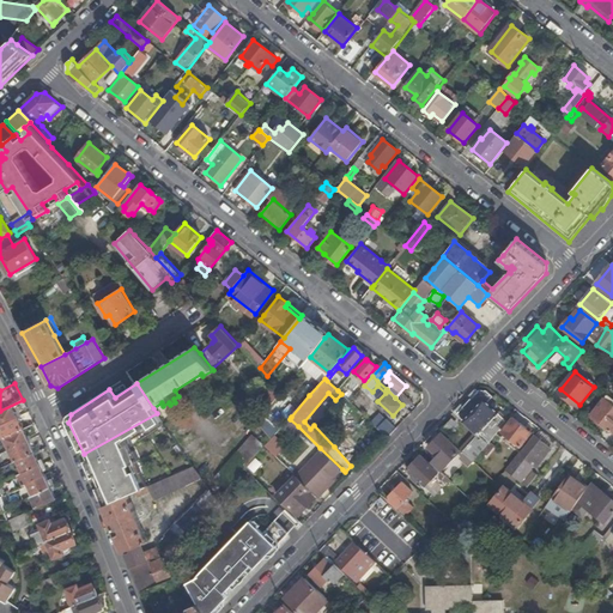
[(289,413),(291,417),(309,395),(307,394),(304,396),(291,384),(284,394),(291,400),(285,407),(290,413),(289,413)]
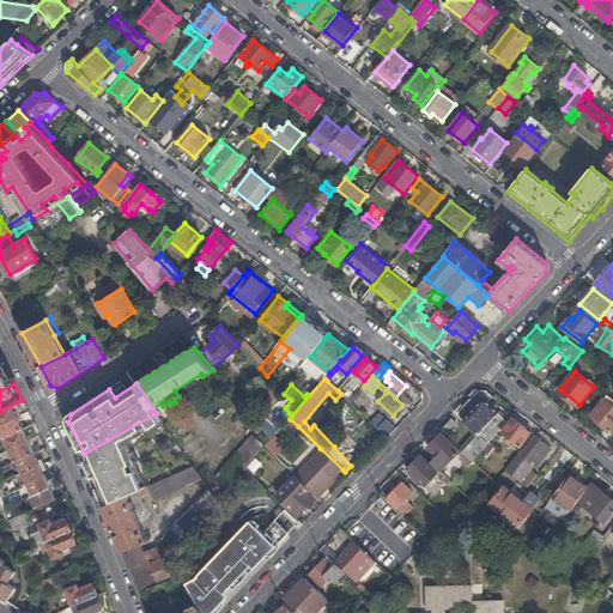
[(269,400),(273,404),(283,392),(279,388),(269,400)]
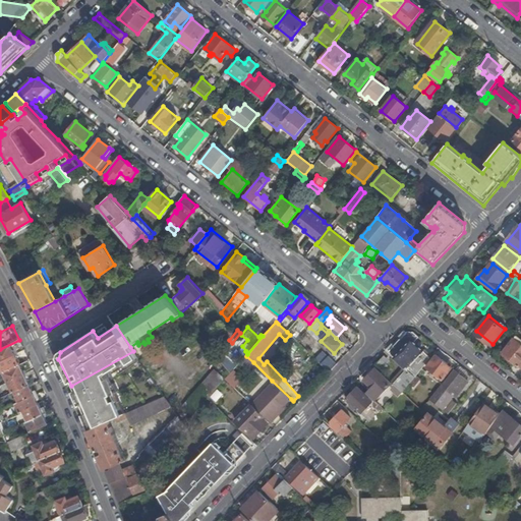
[(406,369),(394,385),(396,386),(403,393),(409,385),(416,377),(430,358),(414,343),(419,338),(413,333),(407,333),(388,352),(406,369)]
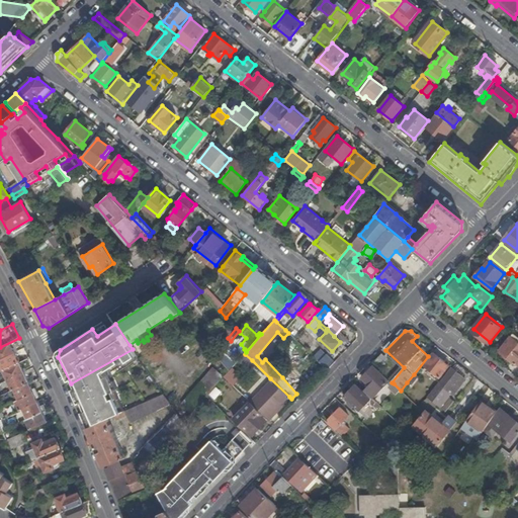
[(500,350),(516,364),(517,361),(517,341),(512,336),(500,350)]
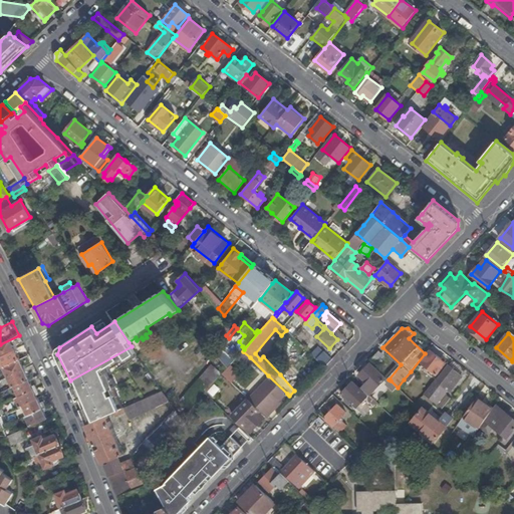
[(19,335),(0,344),(0,356),(16,350),(14,346),(23,343),(19,335)]
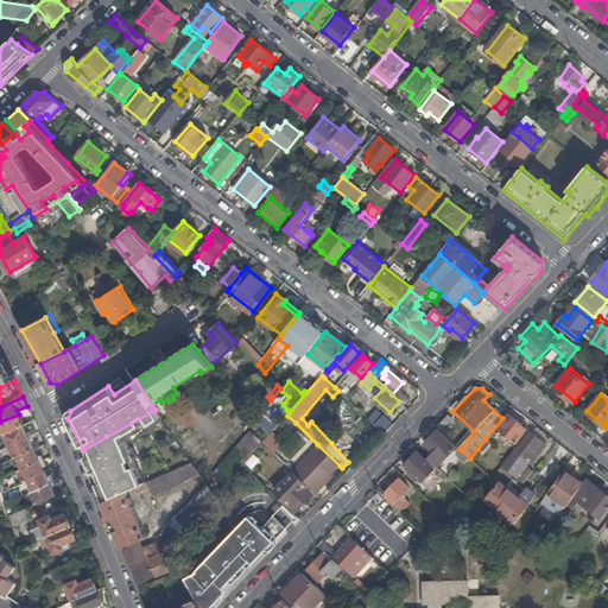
[(336,410),(353,424),(362,415),(346,399),(336,410)]
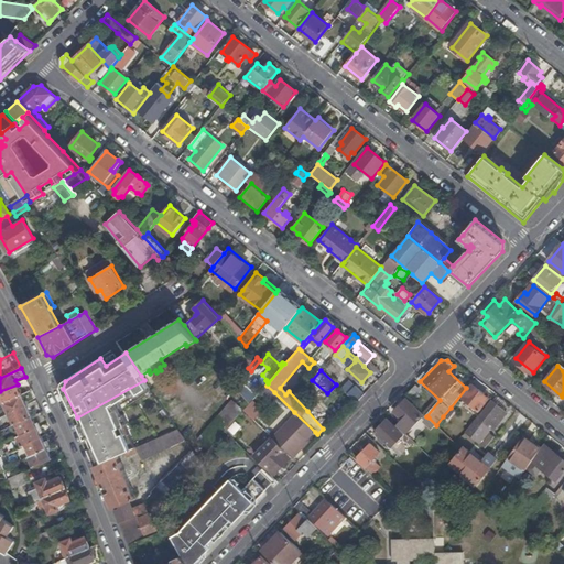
[(347,394),(356,403),(365,394),(356,386),(356,387),(348,379),(340,388),(347,394)]
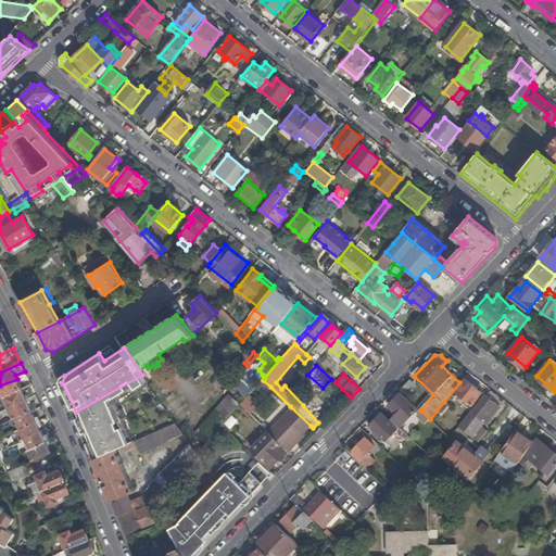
[(76,412),(96,458),(131,443),(123,421),(125,420),(122,412),(117,413),(112,401),(116,399),(116,400),(124,395),(126,399),(130,395),(131,396),(149,384),(142,375),(76,412)]
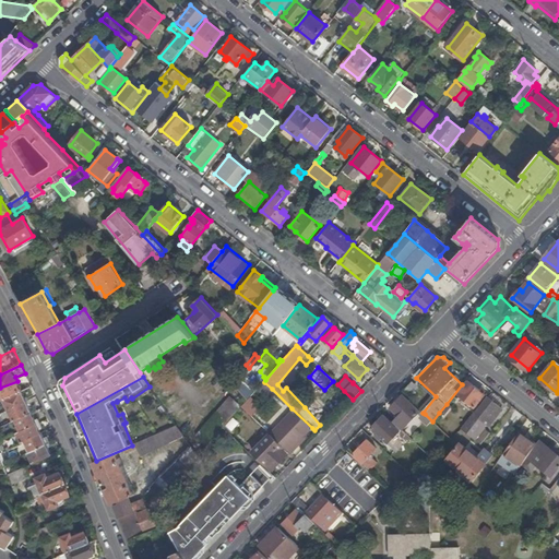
[(18,381),(0,388),(0,391),(4,400),(22,391),(18,381)]
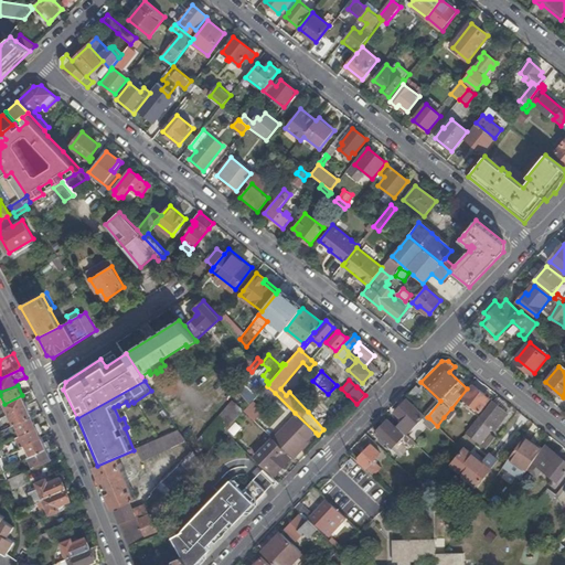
[(472,385),(462,398),(480,412),(490,400),(472,385)]
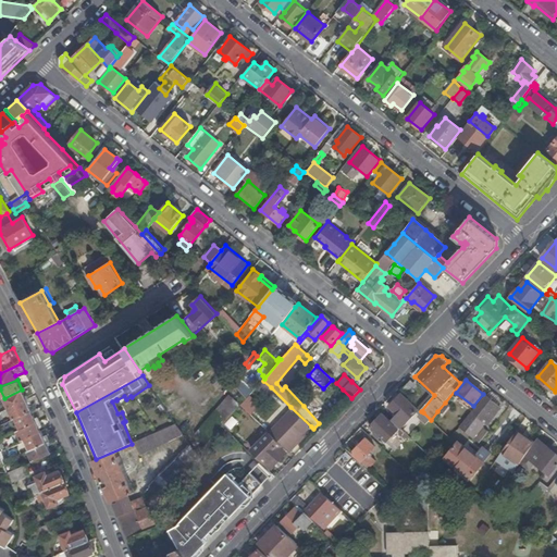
[(263,381),(260,384),(268,392),(271,387),(263,381)]
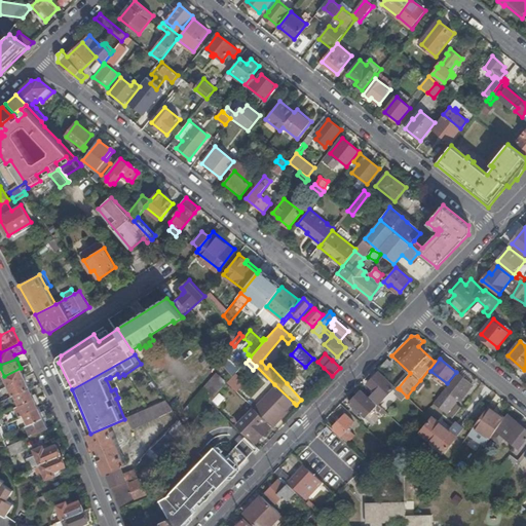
[(386,360),(379,368),(383,372),(390,365),(386,360)]
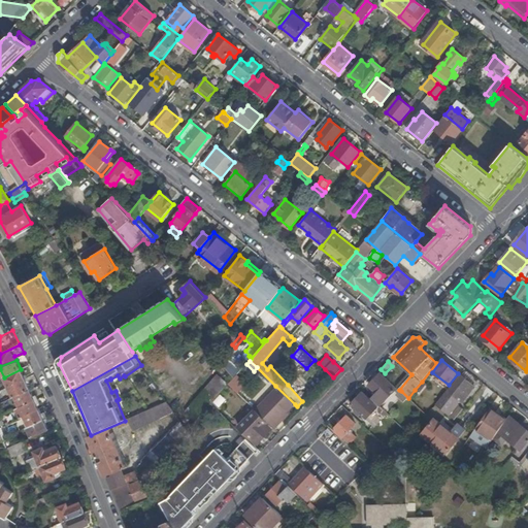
[(4,377),(8,388),(26,380),(25,377),(34,373),(30,365),(21,369),(4,377)]
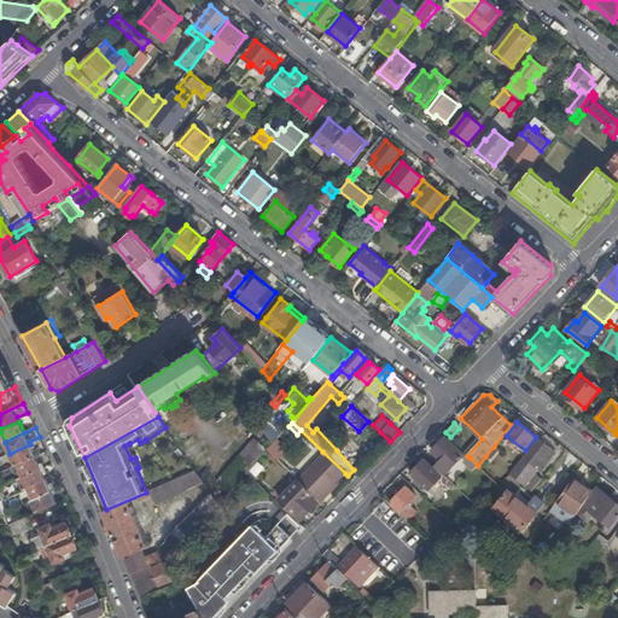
[(441,460),(439,461),(449,471),(464,455),(445,437),(432,452),(438,458),(441,460)]
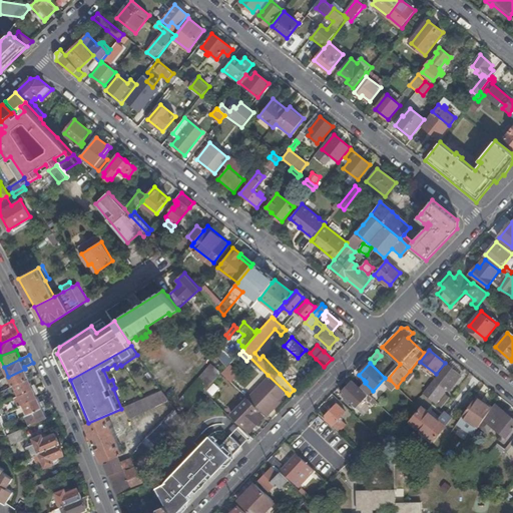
[(190,409),(205,392),(221,374),(211,364),(180,400),(190,409)]
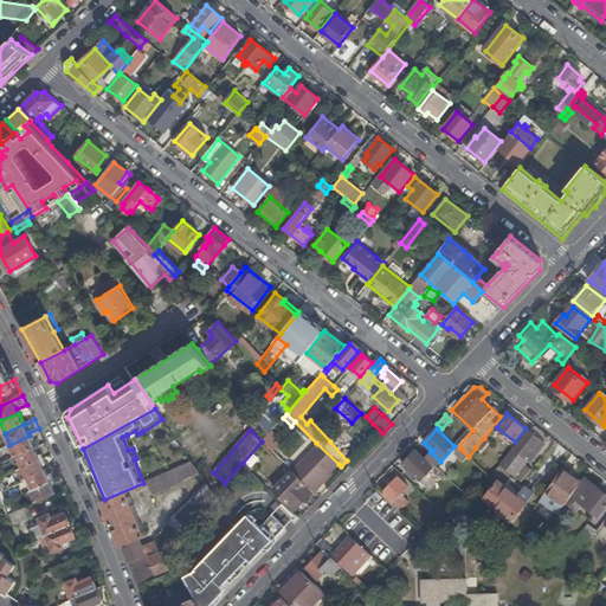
[(274,450),(283,440),(272,431),(263,440),(274,450)]
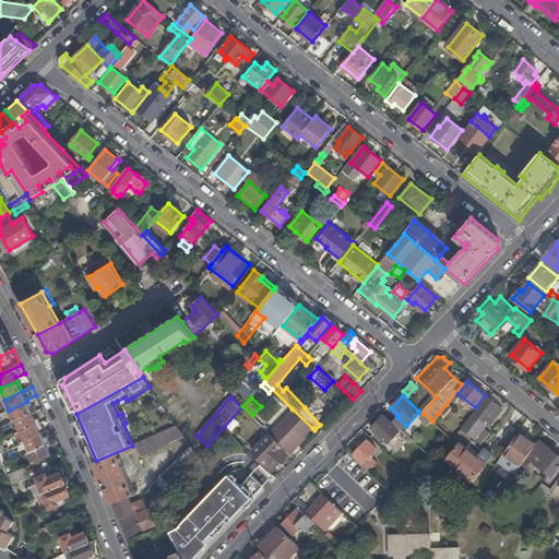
[(473,414),(462,428),(467,433),(479,418),(489,427),(502,409),(488,397),(475,415),(473,414)]
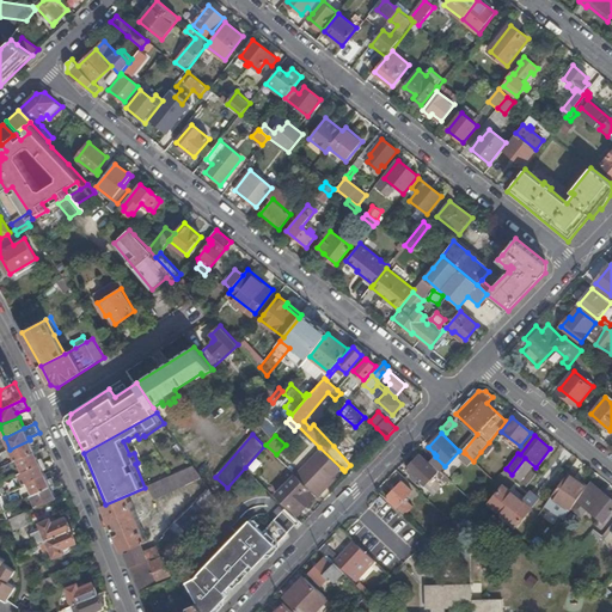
[(10,450),(16,461),(18,460),(36,452),(30,440),(10,450)]
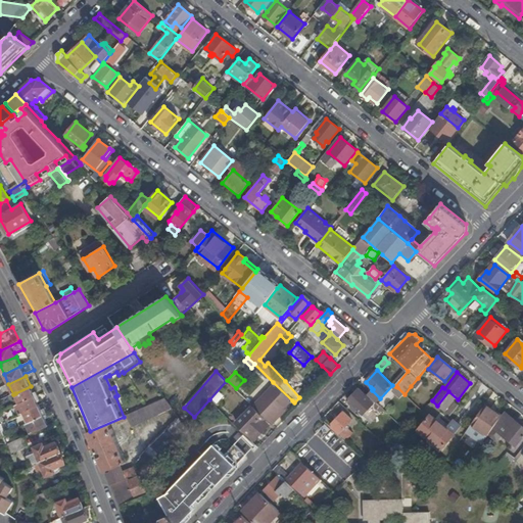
[(422,381),(418,378),(411,386),(416,389),(422,381)]
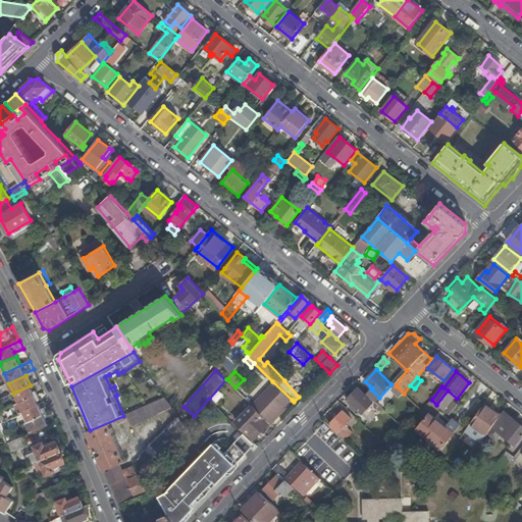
[(272,381),(251,404),(272,424),(278,417),(276,415),(284,407),(292,400),(272,381)]
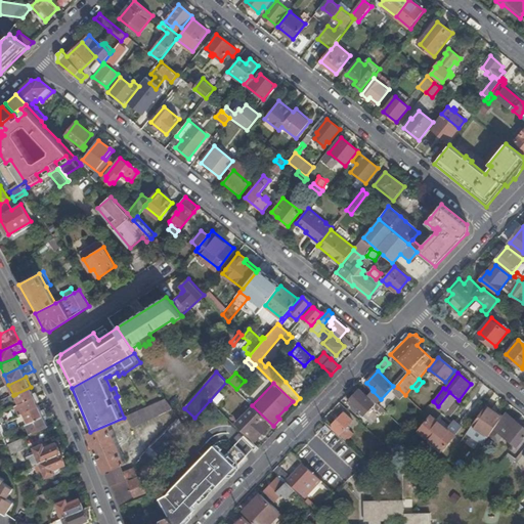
[(31,387),(15,394),(19,404),(35,397),(31,387)]
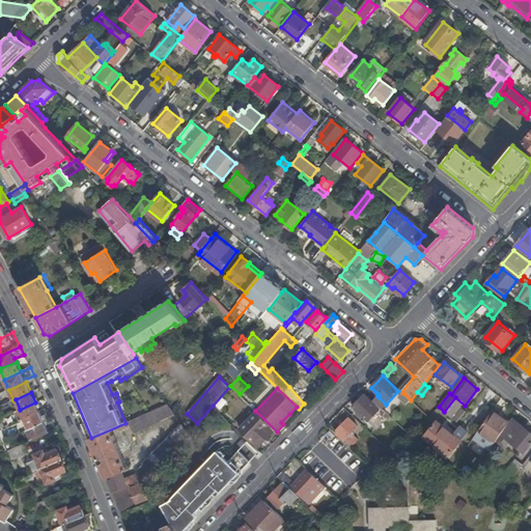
[(407,404),(411,400),(403,393),(399,397),(407,404)]
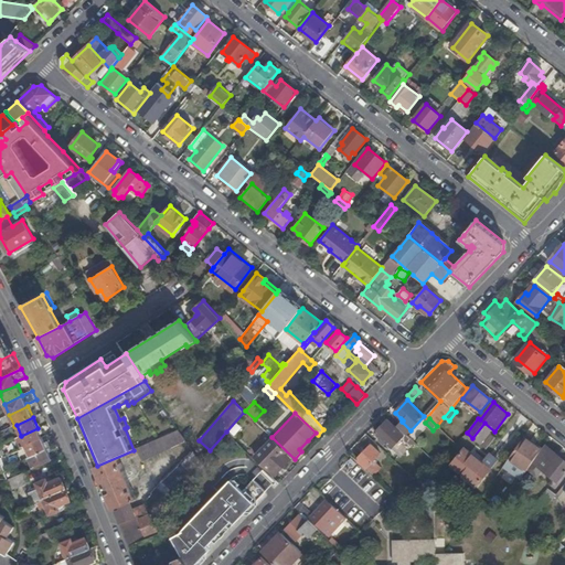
[(406,444),(411,439),(404,433),(402,430),(400,432),(387,419),(375,433),(384,440),(382,443),(387,447),(391,447),(393,445),(401,438),(406,444)]
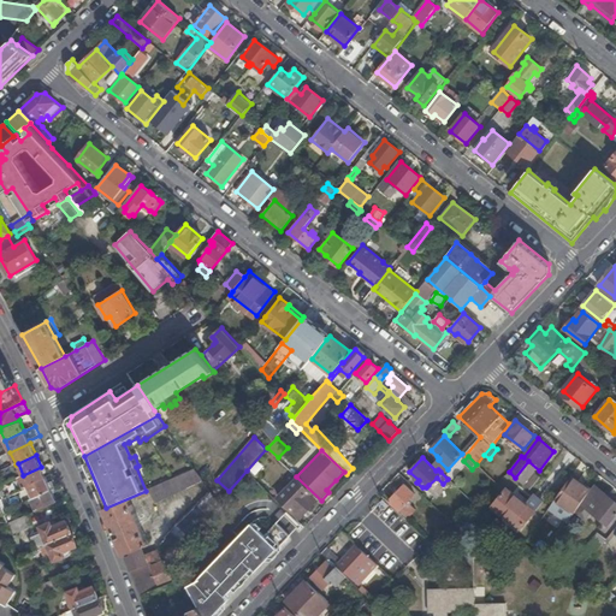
[(19,478),(24,487),(29,486),(46,478),(41,467),(23,475),(19,478)]
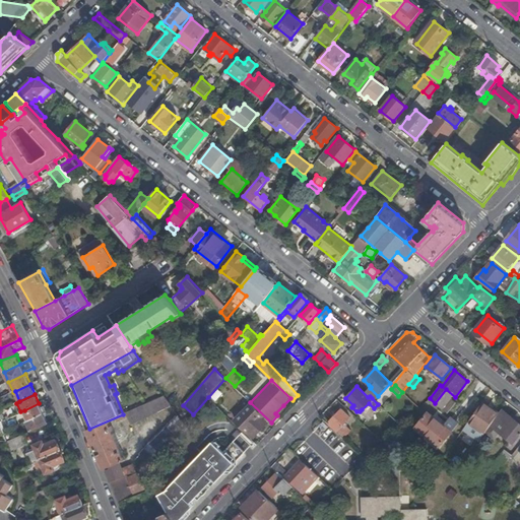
[(132,425),(171,405),(165,396),(153,401),(116,417),(118,423),(129,417),(132,425)]
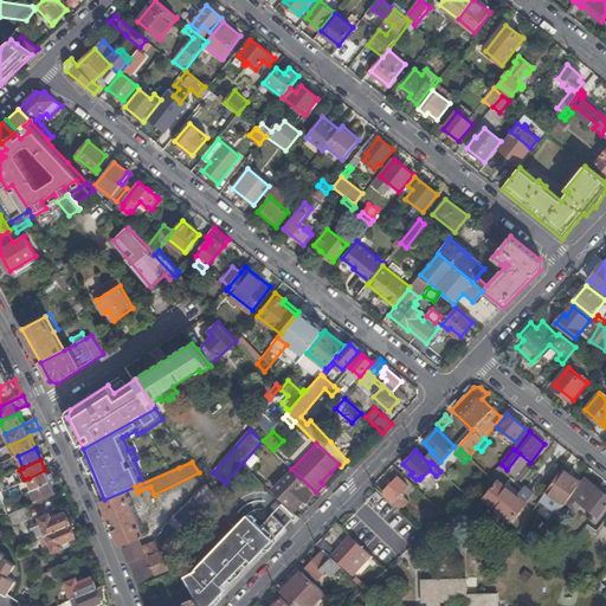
[(524,466),(516,477),(514,479),(521,482),(530,470),(524,466)]
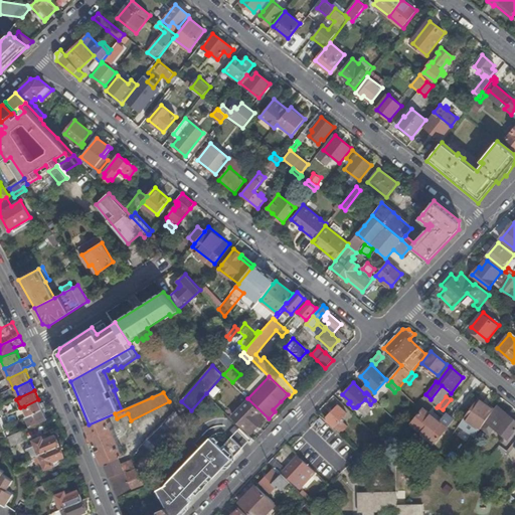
[(24,406),(28,416),(43,410),(46,408),(43,403),(41,404),(38,399),(24,406)]
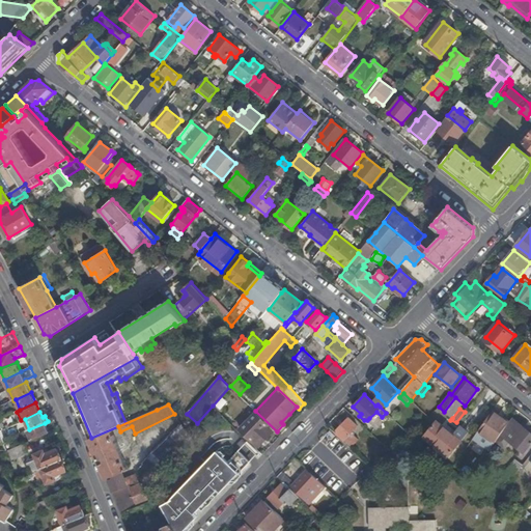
[(281,422),(283,424),(290,416),(289,414),(281,422)]
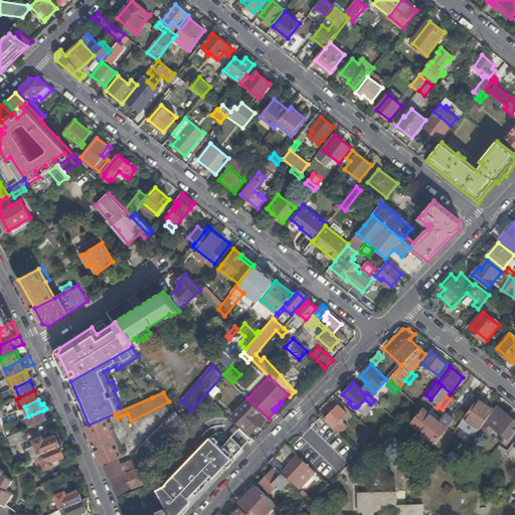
[(476,401),(459,426),(471,436),(476,428),(480,431),(481,427),(483,425),(493,410),(486,405),(485,407),(476,401)]
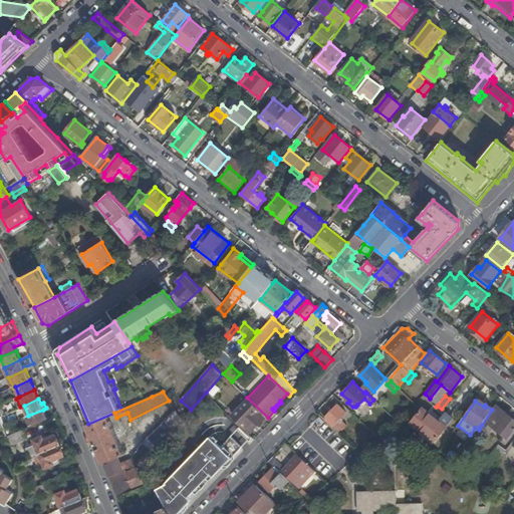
[(340,419),(346,413),(337,404),(324,418),(340,434),(348,426),(340,419)]
